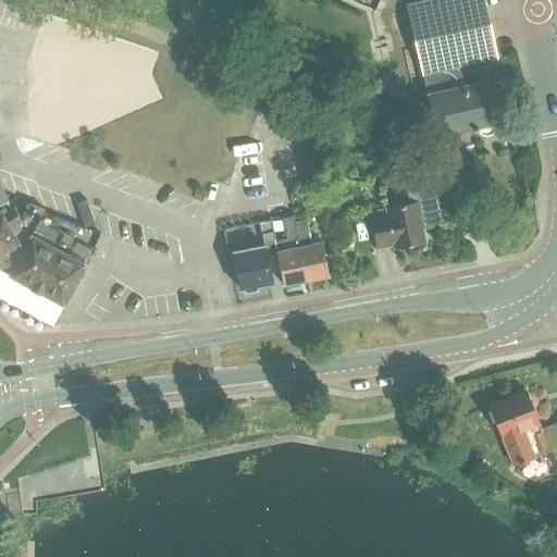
[(348,0),(375,11),(381,0),(348,0)]
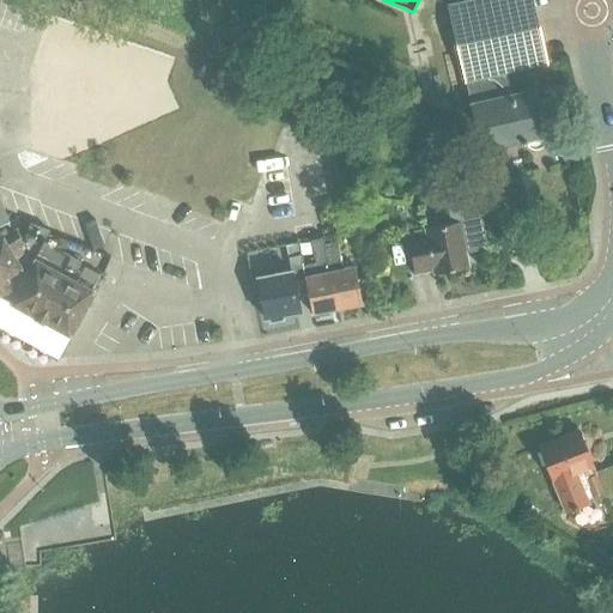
[(546,135),(559,132),(552,98),(542,101),(540,87),(539,87),(534,67),(546,64),(530,0),(468,0),(449,4),(481,150),(521,140),(522,144),(527,143),(529,145),(533,147),(535,149),(540,149),(542,147),(546,144),(546,141),(546,135)]
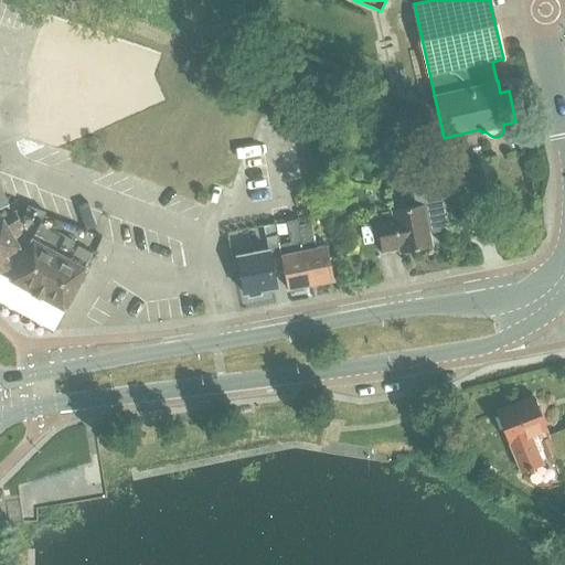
[(439,182),(413,188),(416,205),(392,210),(392,212),(375,215),(383,252),(400,248),(401,252),(432,245),(429,232),(448,228),(439,182)]
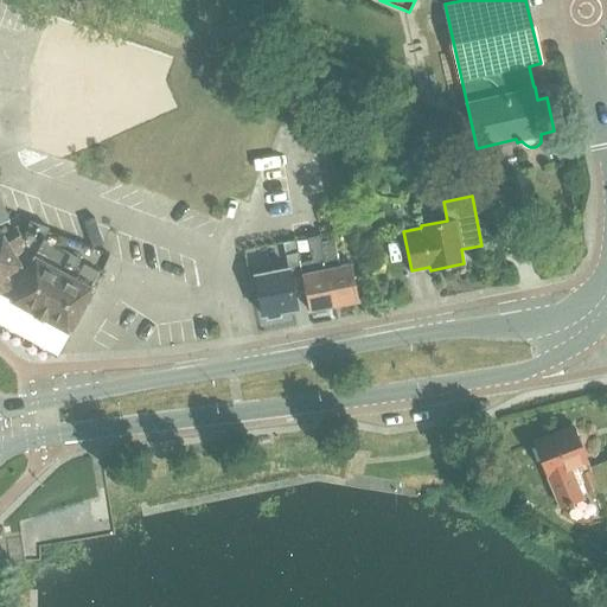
[(0,293),(11,299),(43,240),(48,231),(49,229),(30,222),(23,240),(16,228),(0,237),(0,293)]
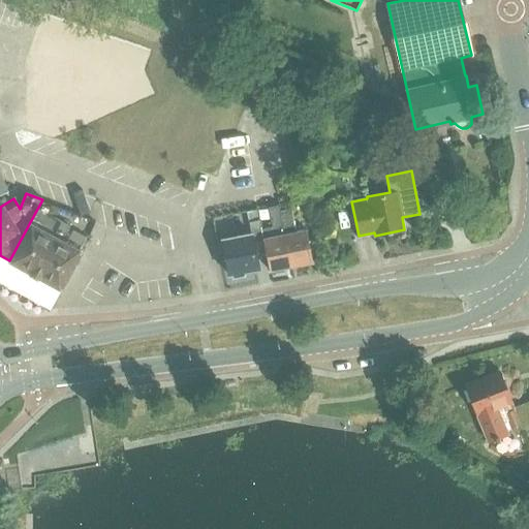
[(37,209),(9,260),(8,261),(9,261),(0,277),(0,282),(50,310),(62,286),(82,252),(62,241),(70,226),(37,209)]
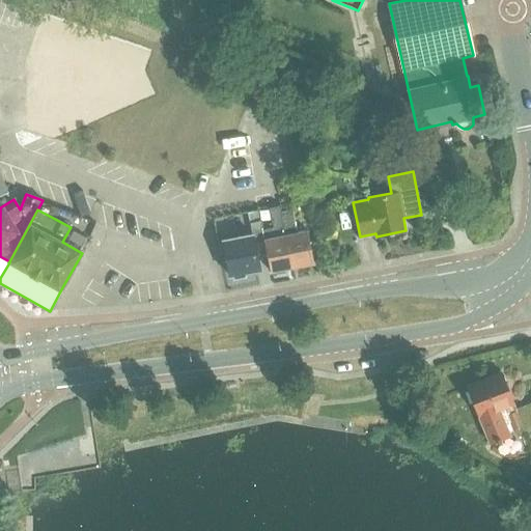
[(291,210),(282,212),(292,268),(314,262),(307,230),(296,232),(291,210)]
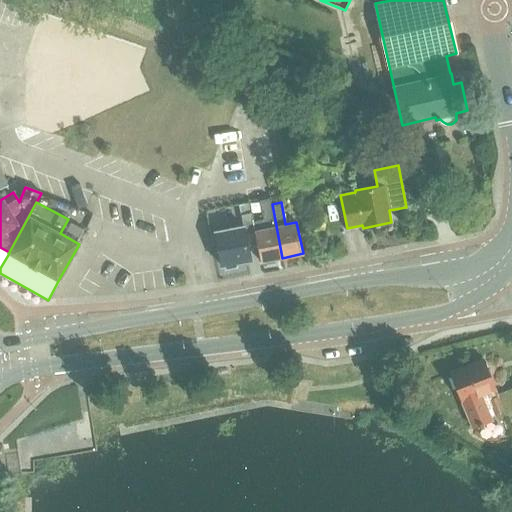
[(265,228),(254,230),(255,236),(260,262),(282,258),(272,204),(261,206),(265,228)]
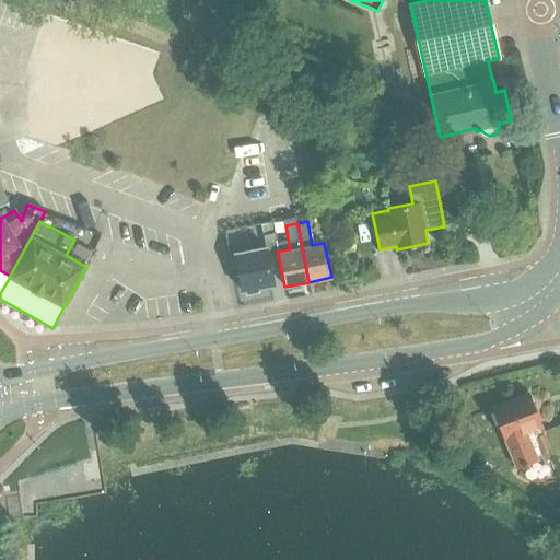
[(279,258),(278,252),(276,241),(275,234),(264,236),(266,247),(234,254),(242,291),(245,291),(246,294),(259,292),(258,288),(273,284),(269,259),(279,258)]
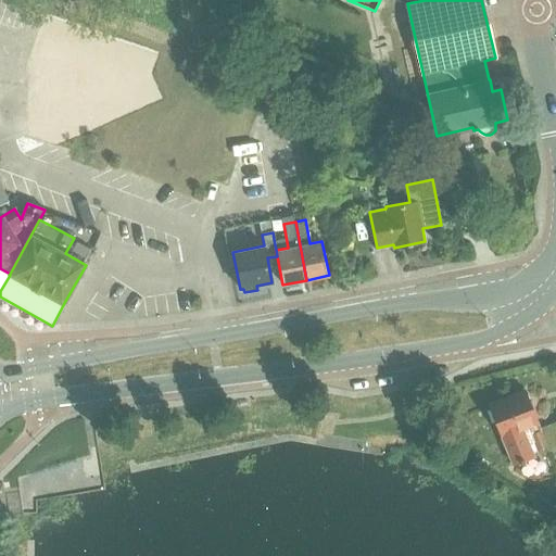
[(541,455),(555,450),(555,422),(540,429),(526,392),(490,405),(513,465),(536,456),(531,443),(534,442),(538,451),(540,450),(541,455)]
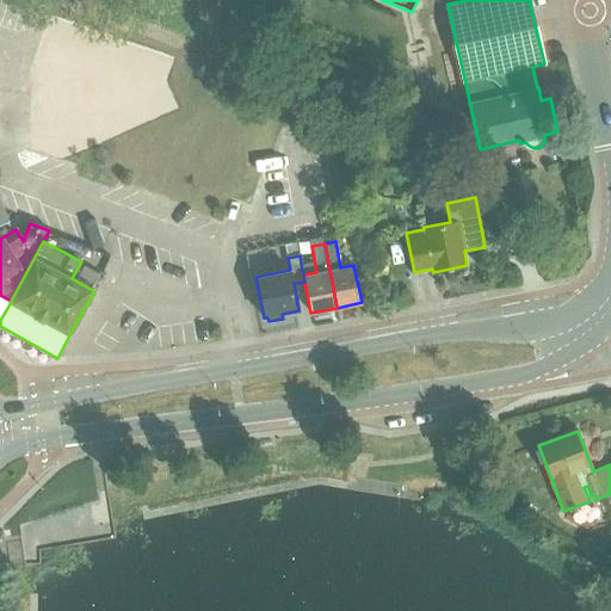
[(602,565),(609,551),(593,542),(586,555),(602,565)]
